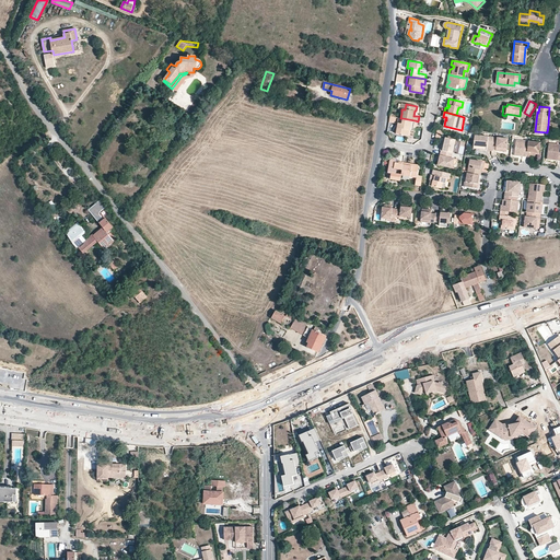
[(415,120),(403,118),(401,124),(398,124),(396,133),(408,136),(409,130),(410,126),(413,126),(415,120)]
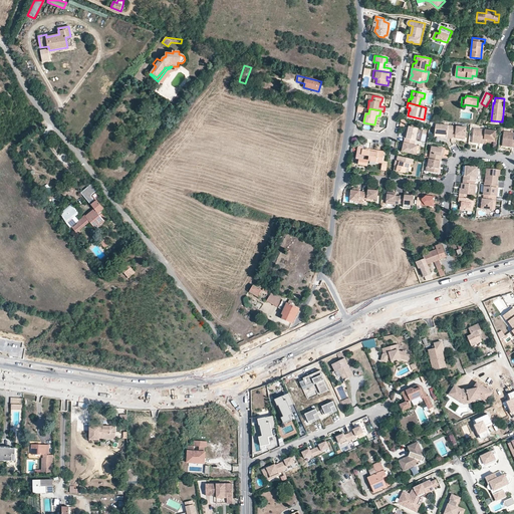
[(451,138),(452,126),(435,124),(434,136),(446,137),(446,140),(451,140),(451,138)]
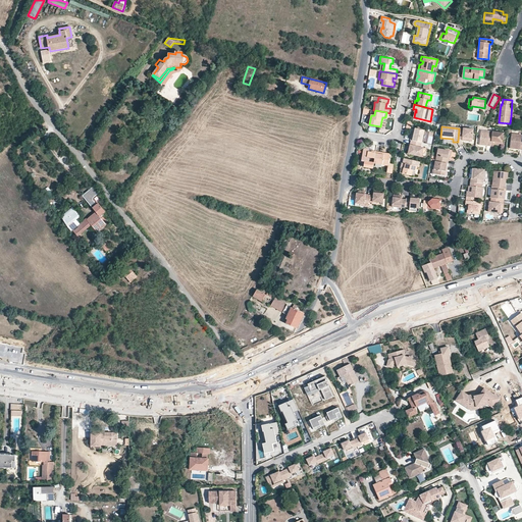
[(410,140),(411,141),(422,143),(425,131),(415,127),(414,133),(413,137),(411,136),(410,140)]
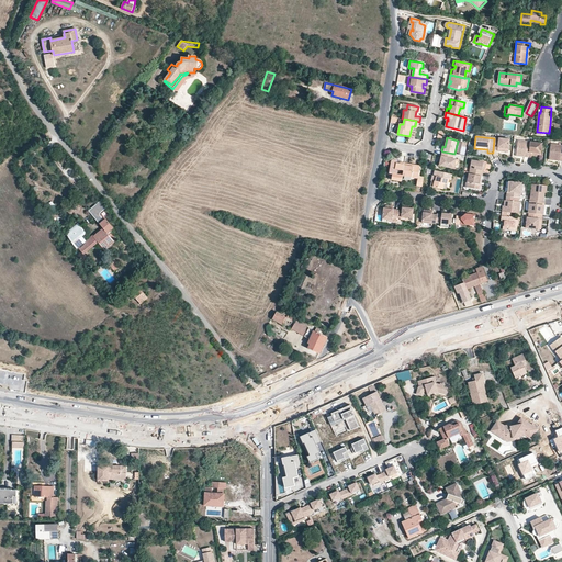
[(508,139),(494,138),(493,150),(496,150),(498,153),(499,150),(501,150),(501,153),(505,154),(507,152),(508,139)]
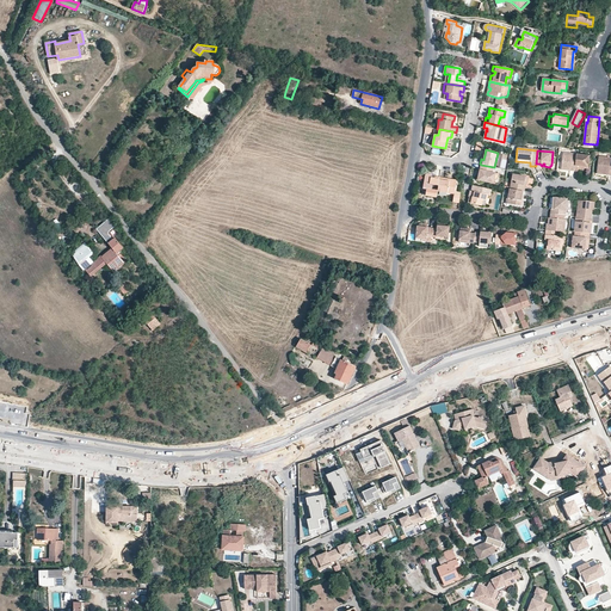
[(569,171),(573,172),(575,154),(562,153),(560,171),(566,171),(568,170),(569,170),(569,171)]
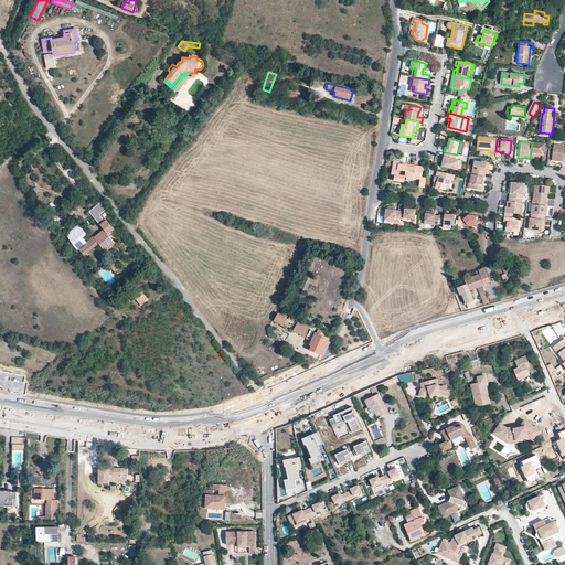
[(532,142),(530,159),(534,159),(535,157),(539,158),(539,156),(543,157),(544,151),(542,151),(543,144),(532,142)]
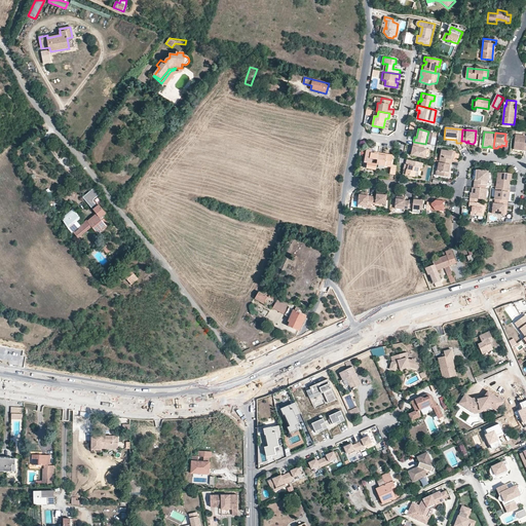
[(525,136),(515,135),(513,150),(525,151),(525,143),(524,143),(525,136)]
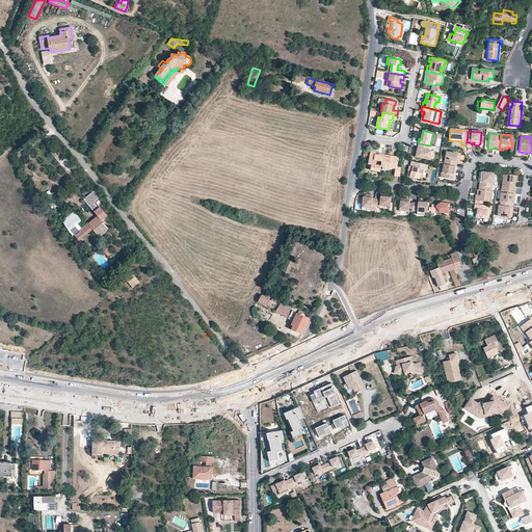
[(430,145),(419,143),(417,151),(416,157),(429,160),(431,151),(429,151),(430,145)]
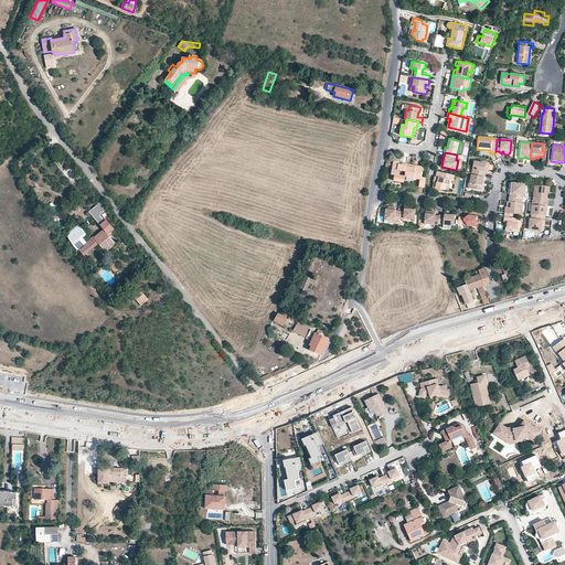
[(394,181),(404,182),(404,177),(406,163),(402,163),(402,166),(398,164),(400,162),(400,161),(395,160),(393,161),(392,174),(395,174),(394,181)]
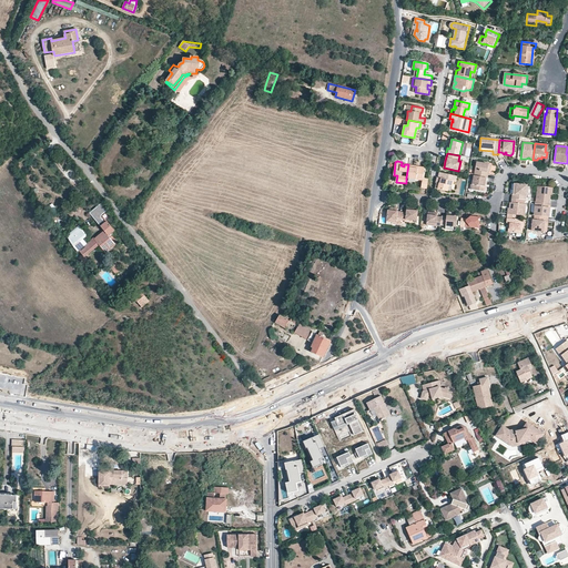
[(476,163),(473,176),(474,176),(486,179),(487,174),(486,174),(486,172),(487,172),(489,172),(490,165),(476,163)]
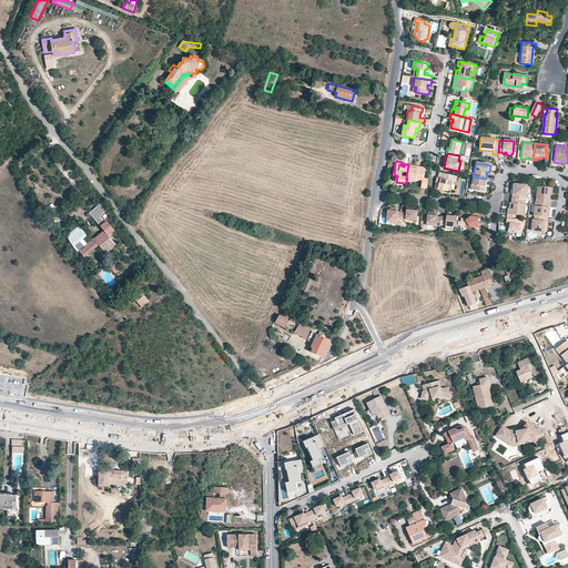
[(417,169),(418,166),(408,164),(406,178),(423,180),(422,188),(427,189),(429,179),(428,179),(423,178),(425,170),(417,169)]
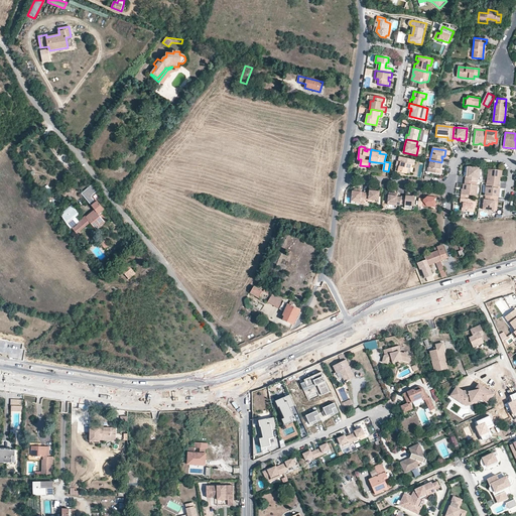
[(415,160),(399,157),(398,161),(397,161),(396,164),(397,165),(396,171),(406,173),(407,172),(408,168),(410,168),(411,164),(413,165),(415,160)]
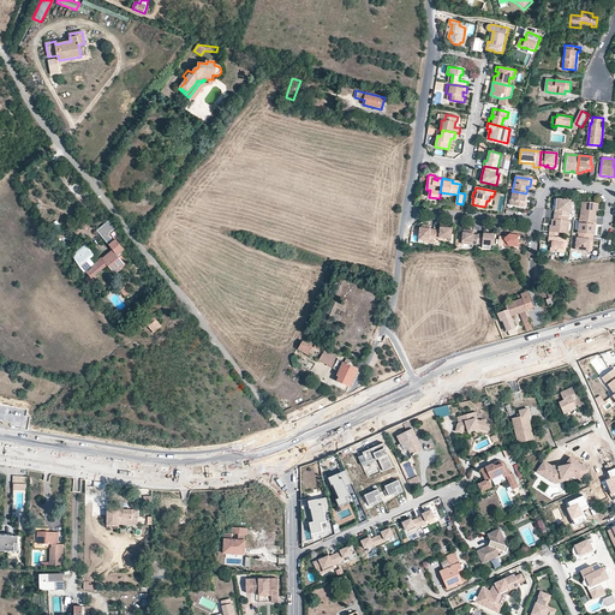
[(526,198),(527,193),(526,193),(513,191),(511,201),(513,201),(513,207),(524,209),(525,198),(526,198)]
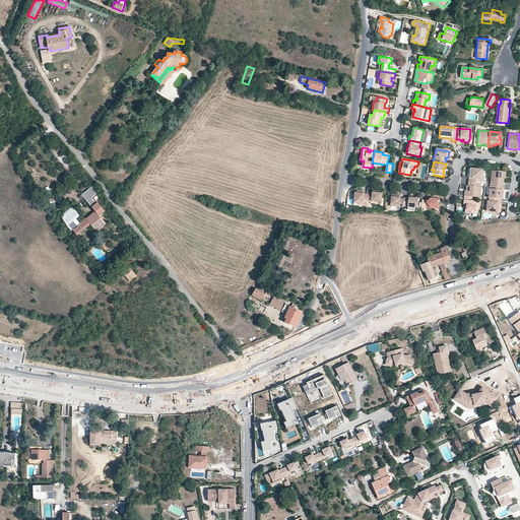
[(479,184),(481,184),(482,170),(470,168),(469,174),(471,175),(471,178),(469,178),(468,178),(468,183),(479,184)]
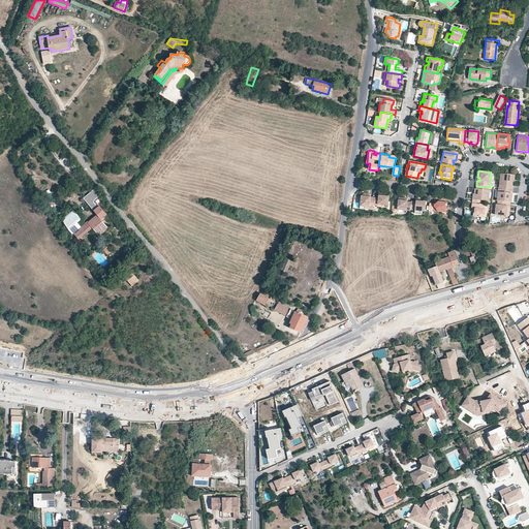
[(498,188),(511,189),(511,183),(511,181),(514,181),(514,176),(499,174),(498,188)]
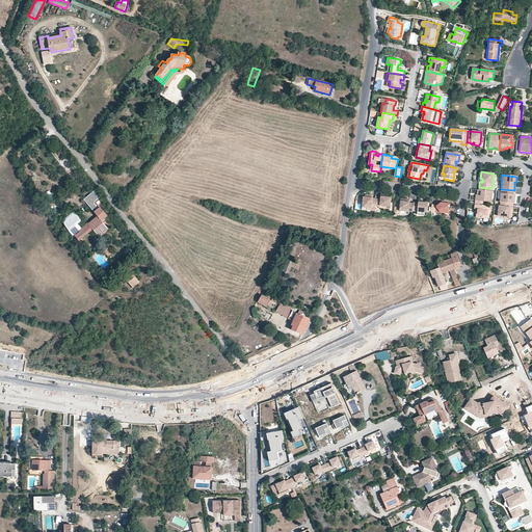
[(490,188),(479,187),(478,191),(478,196),(476,196),(476,202),(483,202),(490,203),(491,192),(490,192),(489,192),(489,191),(490,191),(490,188)]
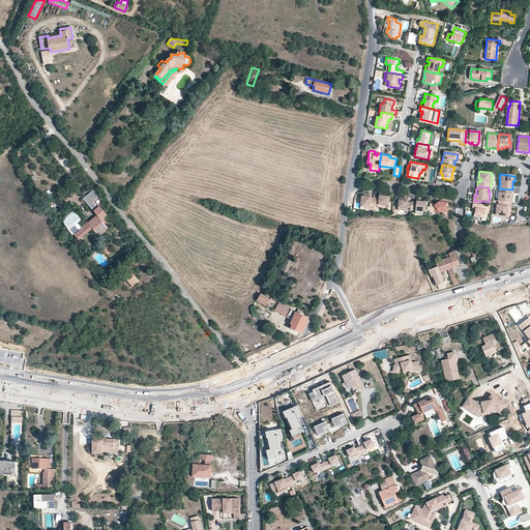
[(512,189),(499,188),(498,196),(497,196),(496,202),(498,202),(510,203),(511,203),(512,204),(513,198),(512,198),(512,195),(512,190),(512,189)]
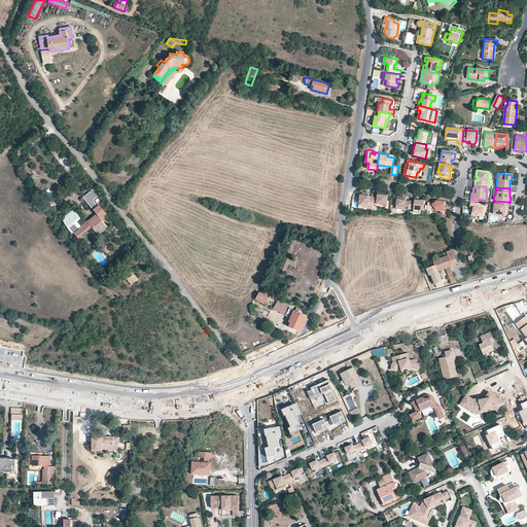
[(98,198),(92,190),(83,198),(92,209),(97,205),(95,203),(95,200),(98,198)]
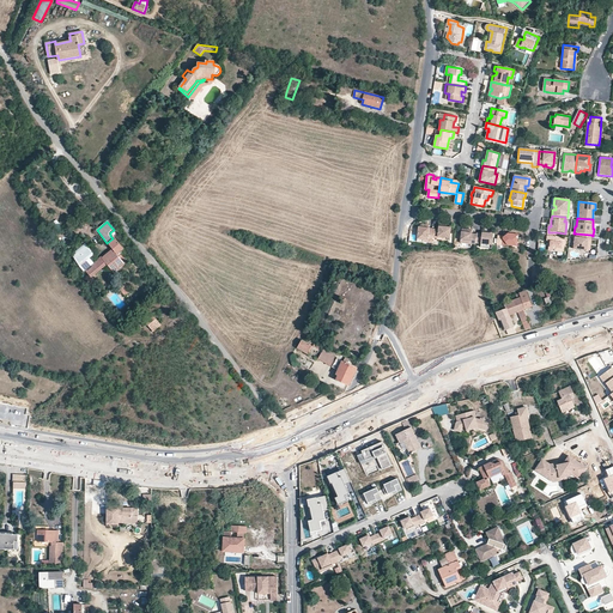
[(422,241),(432,242),(432,237),(434,228),(429,228),(428,228),(426,226),(426,224),(420,224),(418,226),(417,237),(422,238),(422,241)]
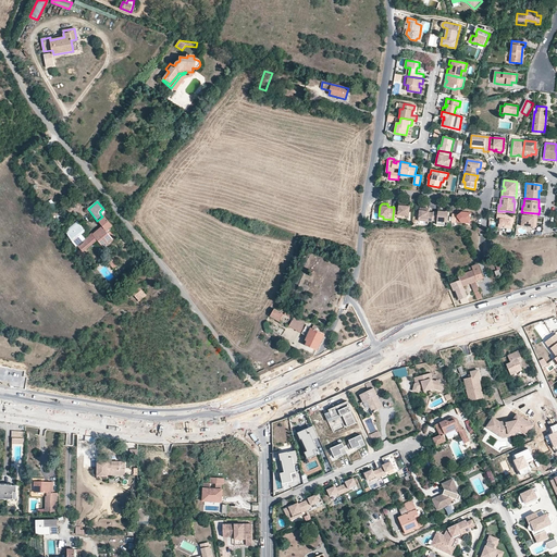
[(397,208),(394,207),(393,215),(397,215),(397,214),(408,215),(409,207),(405,206),(398,206),(397,208)]
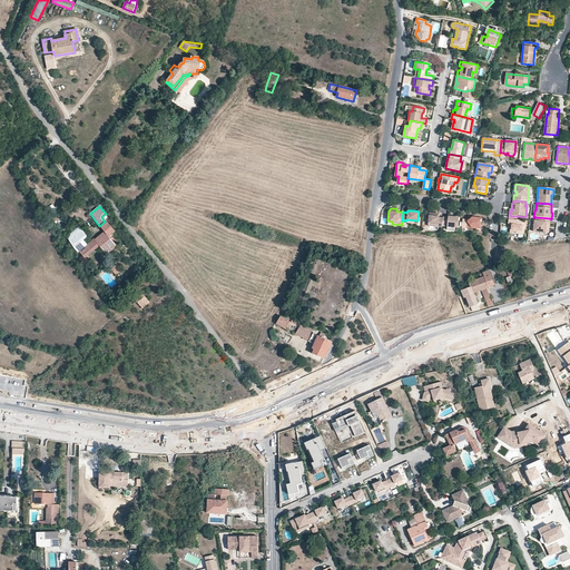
[(428,226),(442,227),(442,226),(442,217),(439,217),(439,215),(436,215),(434,213),(429,213),(428,226)]
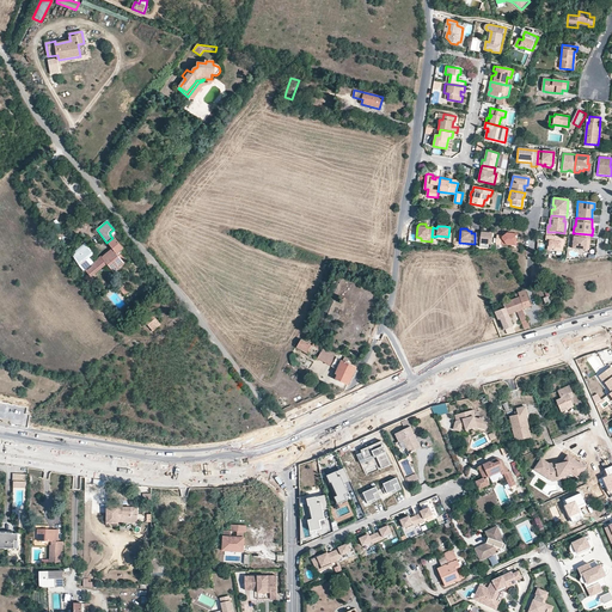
[(556,232),(548,232),(545,231),(545,236),(545,242),(546,242),(548,242),(548,244),(546,244),(546,251),(561,254),(563,239),(556,238),(556,232)]
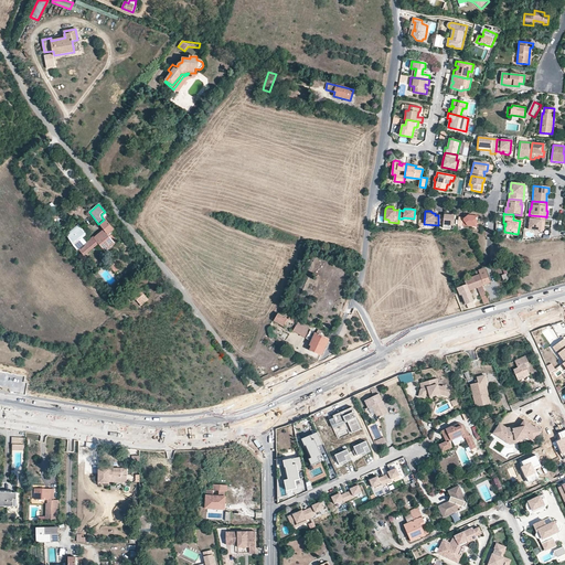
[(439,214),(438,215),(438,224),(447,224),(452,225),(454,215),(448,214),(444,214),(444,215),(439,214)]
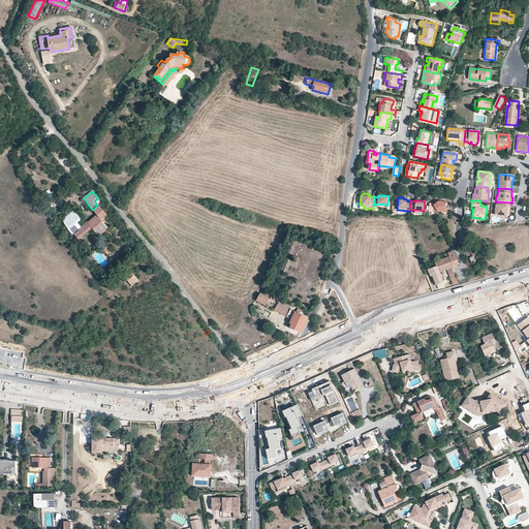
[(434,204),(429,203),(429,211),(434,212),(434,211),(442,212),(447,209),(447,203),(438,201),(437,203),(434,203),(434,204)]
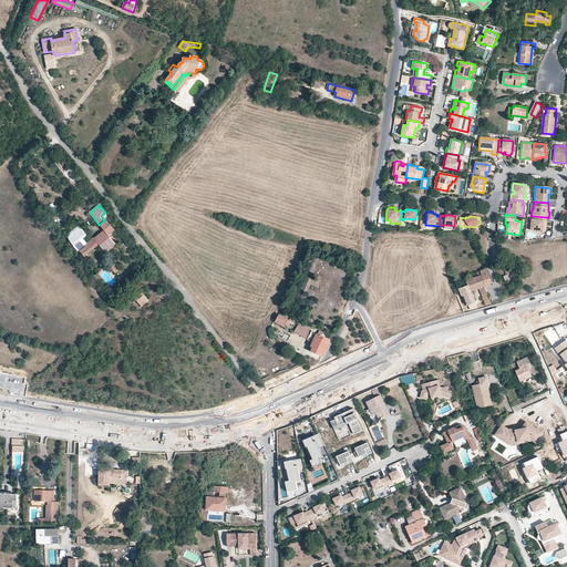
[(546,217),(533,216),(532,220),(531,220),(529,232),(543,233),(544,226),(546,227),(546,223),(546,217)]
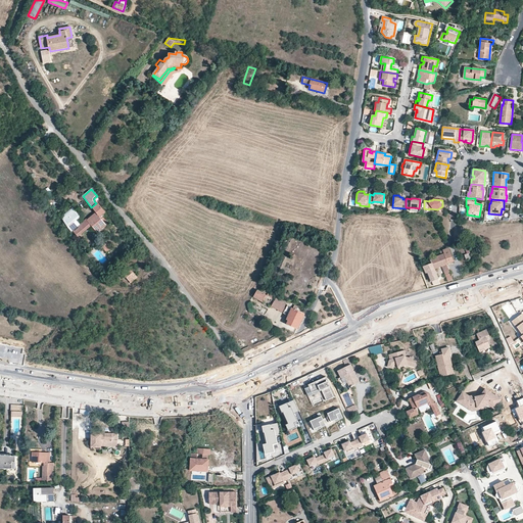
[(66,224),(78,237),(91,226),(97,233),(106,226),(103,222),(100,218),(102,216),(105,212),(98,204),(93,209),(96,212),(80,226),(79,227),(75,221),(79,217),(78,216),(66,224)]
